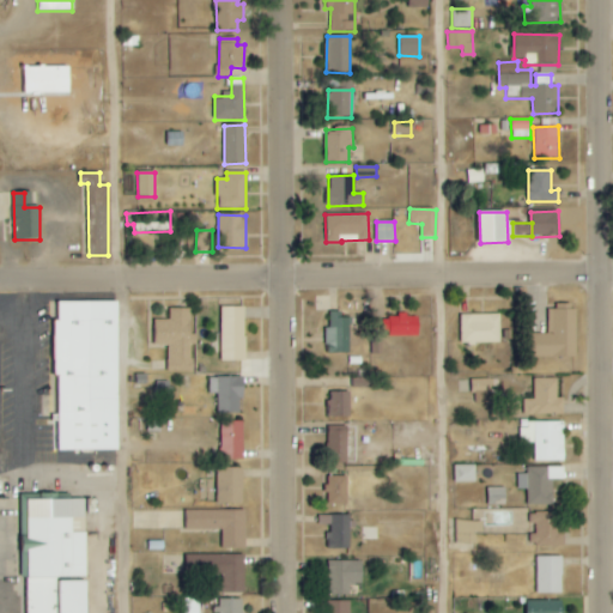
[(58,450),(120,450),(119,301),(56,302),(58,450)]
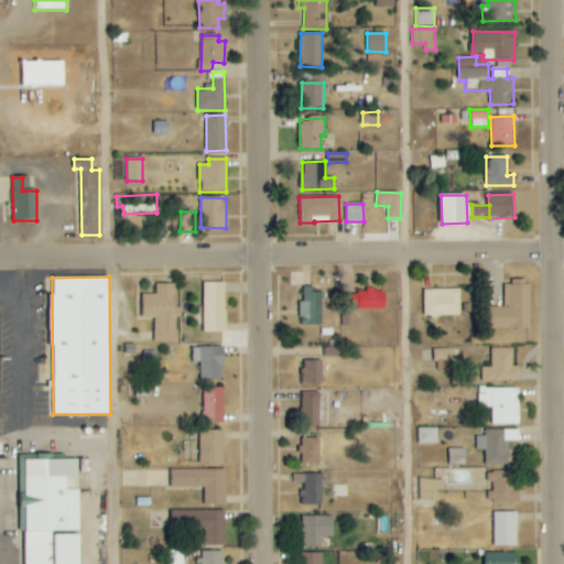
[(506,307),(491,307),(492,328),(531,327),(530,284),(521,284),(521,281),(506,281),(506,307)]
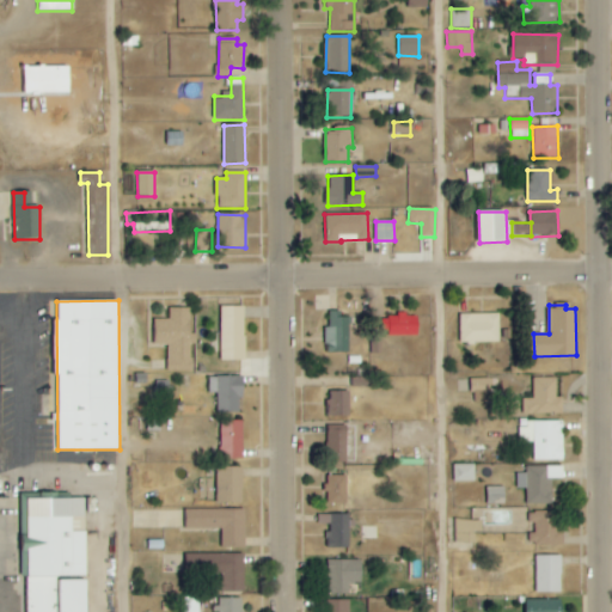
[(245,306),(221,306),(221,360),(245,360),(245,306)]
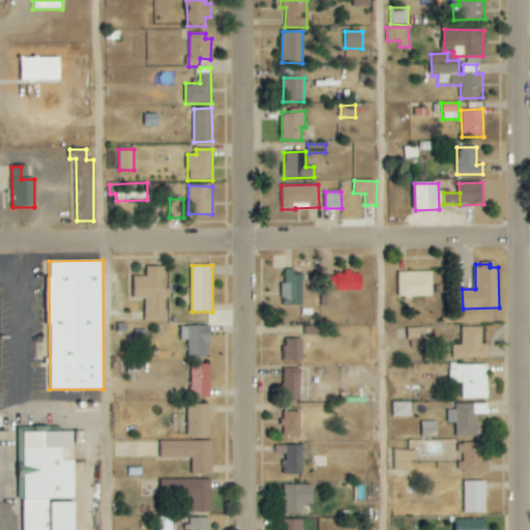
[(167,322),(167,298),(170,298),(170,289),(166,289),(166,266),(146,266),(146,276),(134,276),(134,299),(146,299),(146,322),(167,322)]
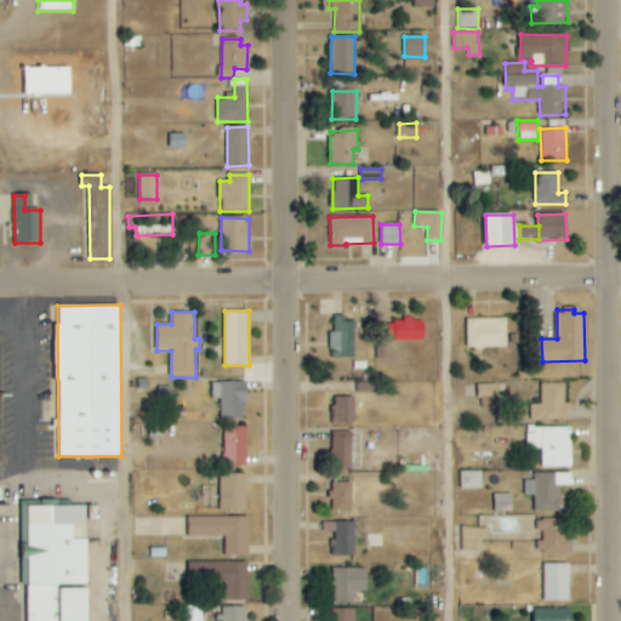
[(355,322),(345,322),(346,315),(332,315),(332,358),(354,358),(355,322)]
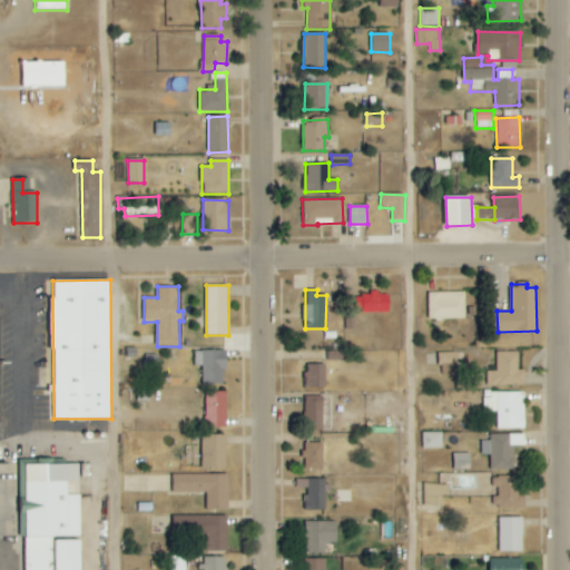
[(428,293),(428,320),(465,318),(464,292),(428,293)]
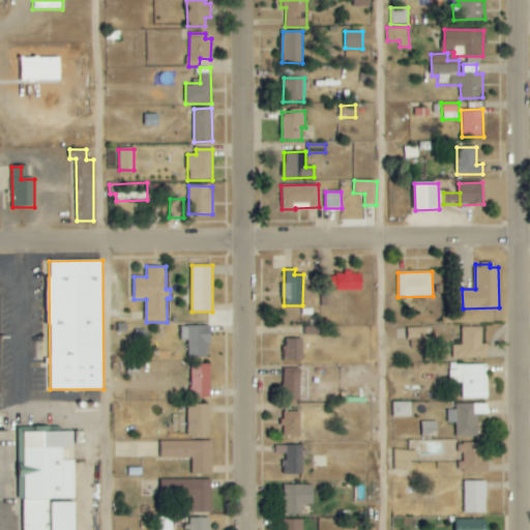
[(362,291),(361,272),(333,273),(334,292),(362,291)]
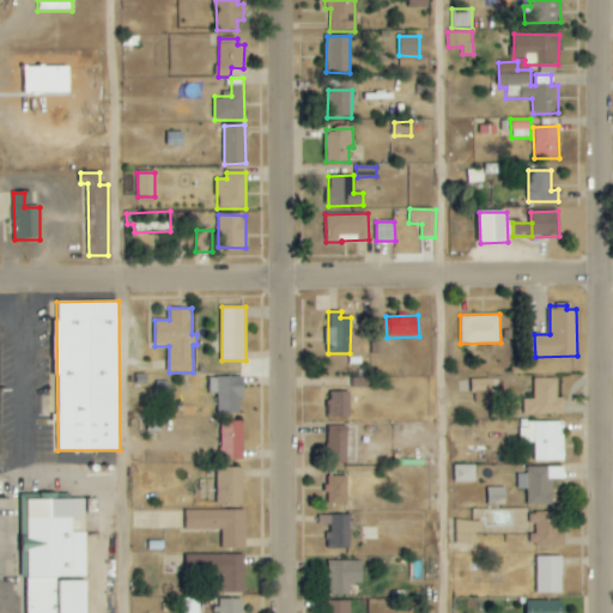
[(218,413),(243,413),(243,377),(211,377),(210,394),(218,394),(218,413)]
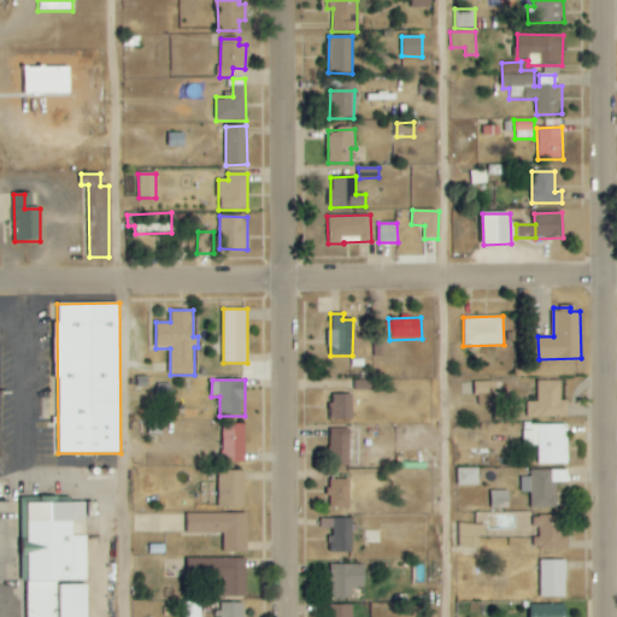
[(495,405),(494,381),(476,382),(476,406),(495,405)]
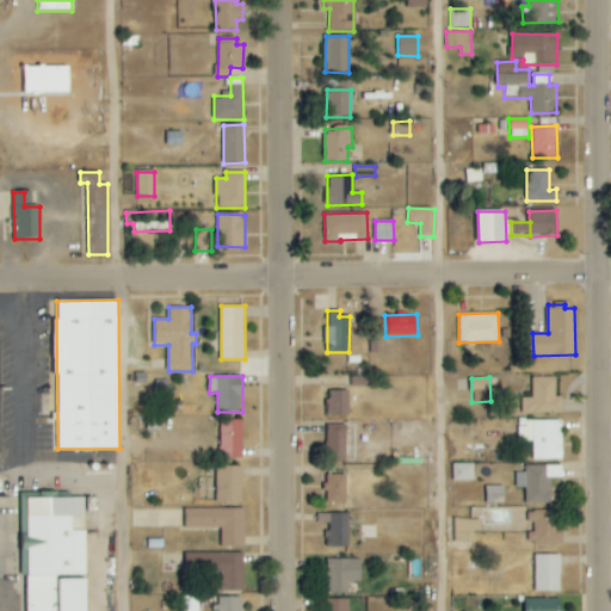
[(562,413),(562,396),(556,396),(555,377),(532,377),(532,397),(522,397),(522,414),(562,413)]
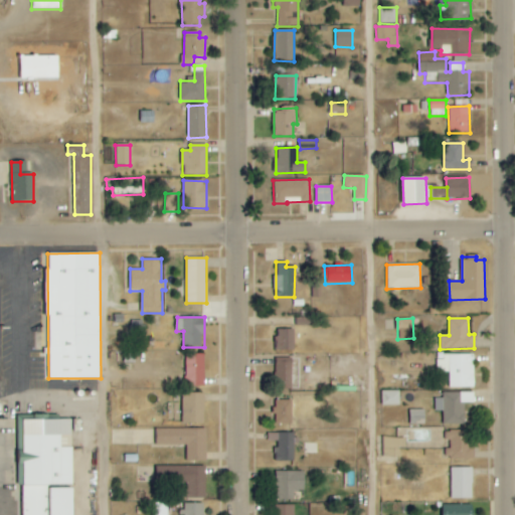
[(277,351),(295,350),(294,329),(277,329),(277,351)]
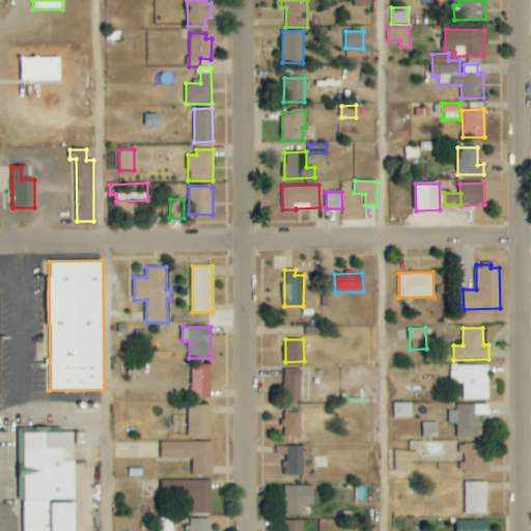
[(211,398),(211,365),(192,364),(192,397),(211,398)]
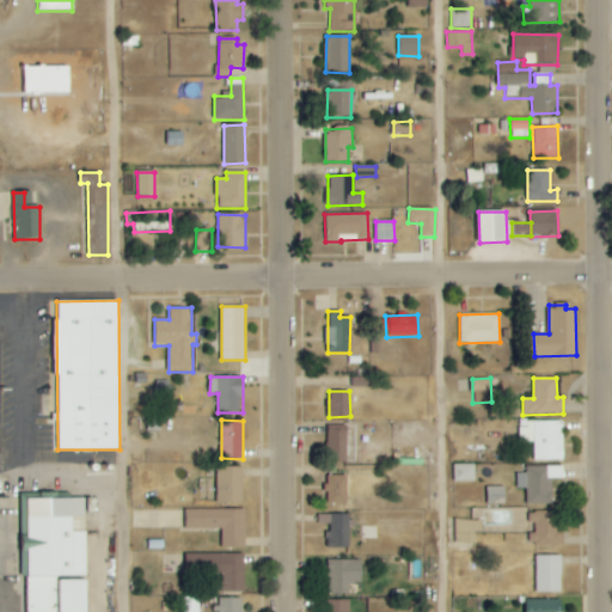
[(564,421),(519,421),(519,442),(532,442),(532,460),(563,460),(564,421)]
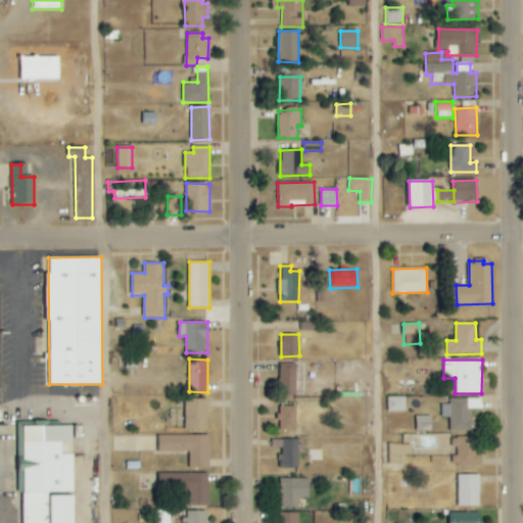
[(298,394),(298,365),(280,364),(279,394),(298,394)]
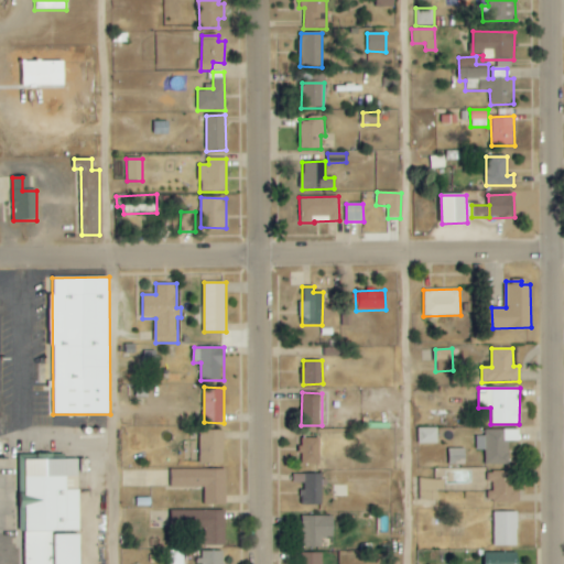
[(437,427),(418,429),(418,444),(437,443),(437,427)]
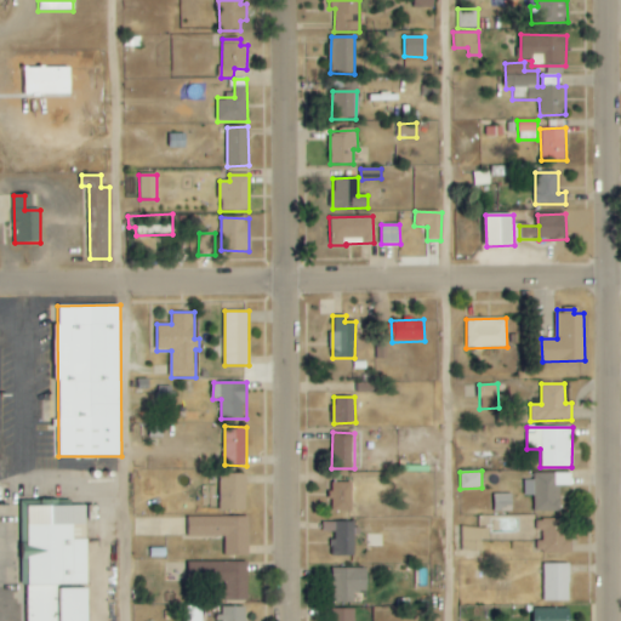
[(571,473),(534,474),(534,480),(524,480),(524,495),(534,495),(535,512),(560,511),(560,486),(571,485),(571,473)]
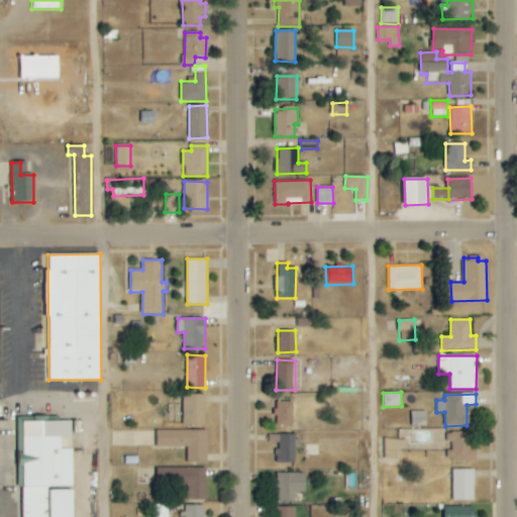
[(205,395),(184,395),(183,424),(205,425),(205,395)]
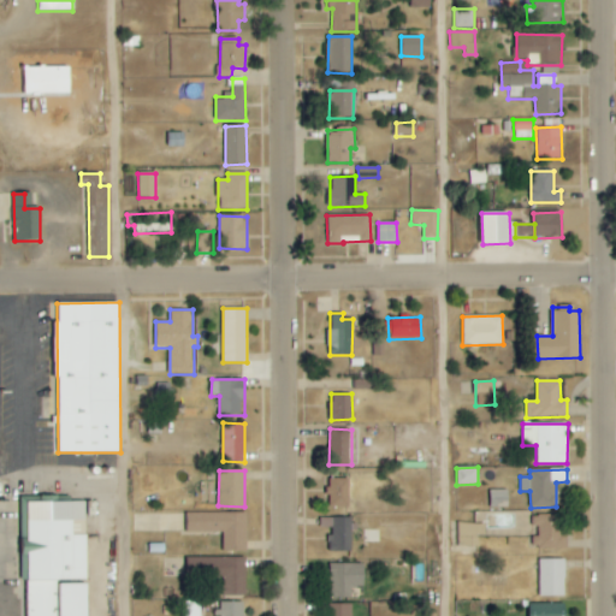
[(349,479),(327,479),(329,508),(350,507),(349,479)]
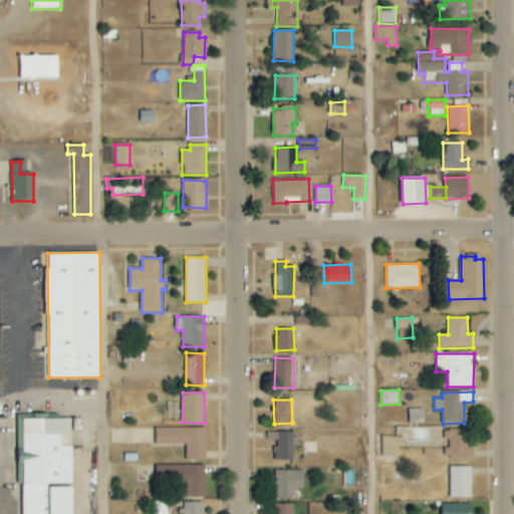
[(424,409),(409,409),(409,424),(424,424),(424,409)]
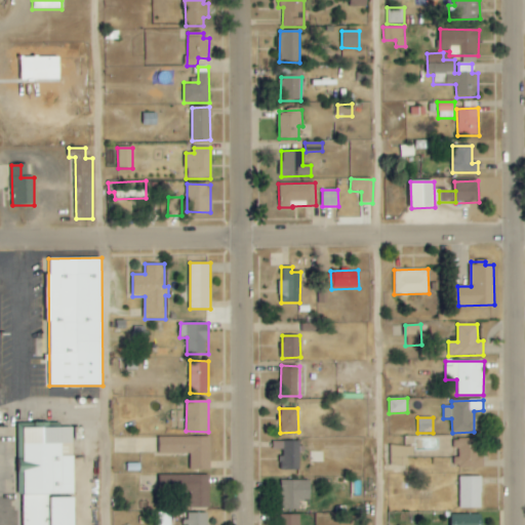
[(74,428),(18,428),(18,467),(17,467),(17,494),(24,494),(24,524),(74,524),(75,496),(74,496),(74,428)]
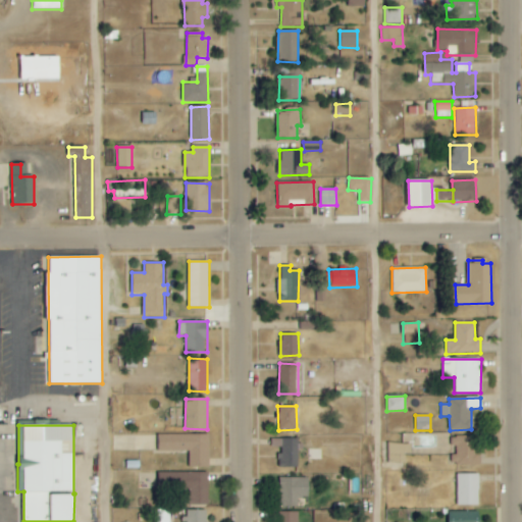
[(158,452),(189,451),(189,468),(209,467),(209,433),(158,435),(158,452)]
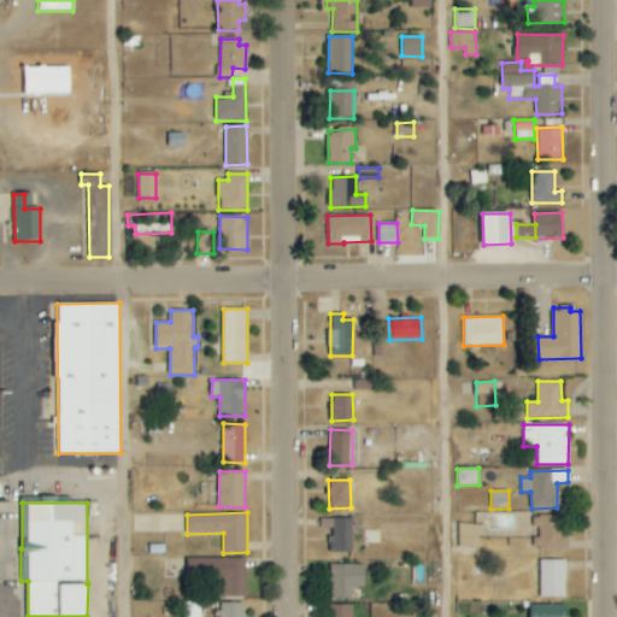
[(562,516),(536,516),(536,550),(569,550),(569,535),(563,535),(562,516)]
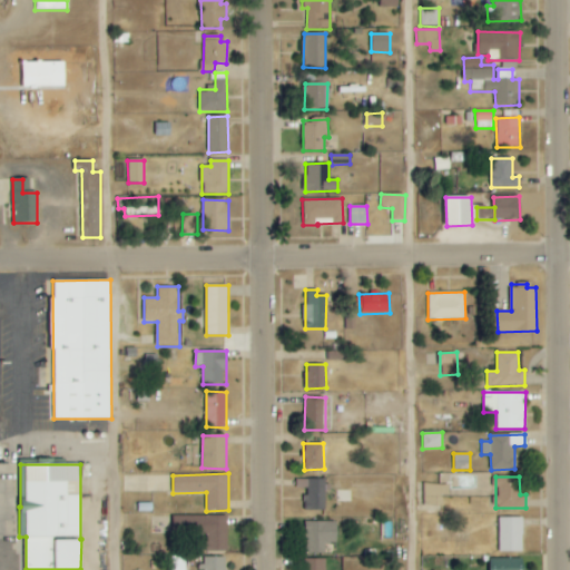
[(297,488),(305,488),(306,511),(327,511),(326,479),(297,480),(297,488)]
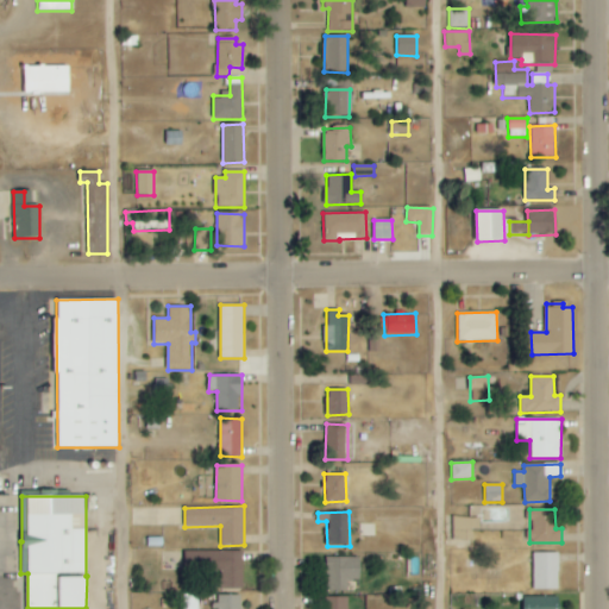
[(472,529),(479,528),(479,516),(453,518),(453,540),(472,540),(472,529)]
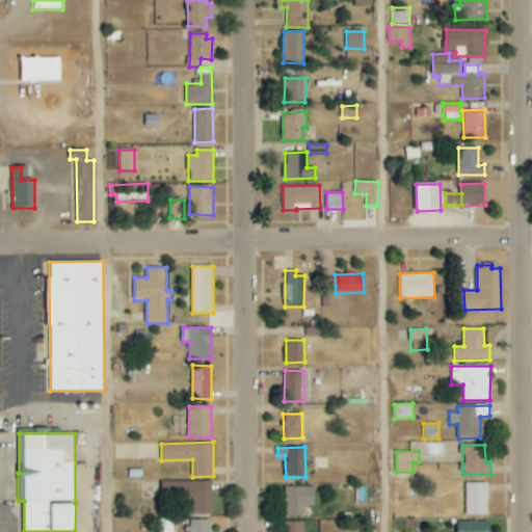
[(212,481),(162,482),(162,493),(188,493),(188,514),(213,514),(212,481)]
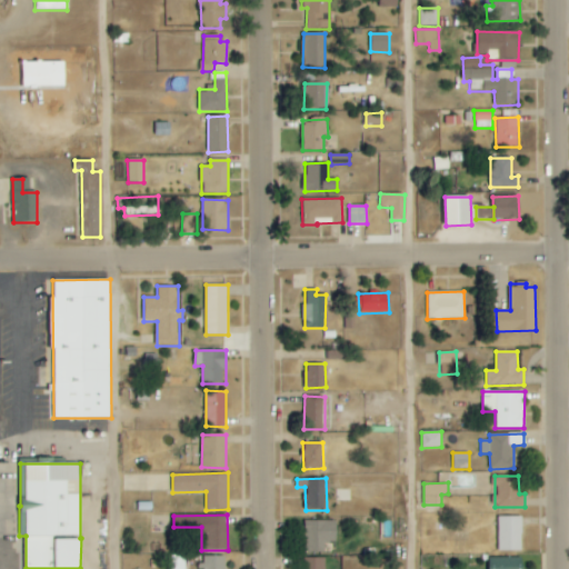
[(522,516),(498,516),(498,550),(522,550),(522,516)]
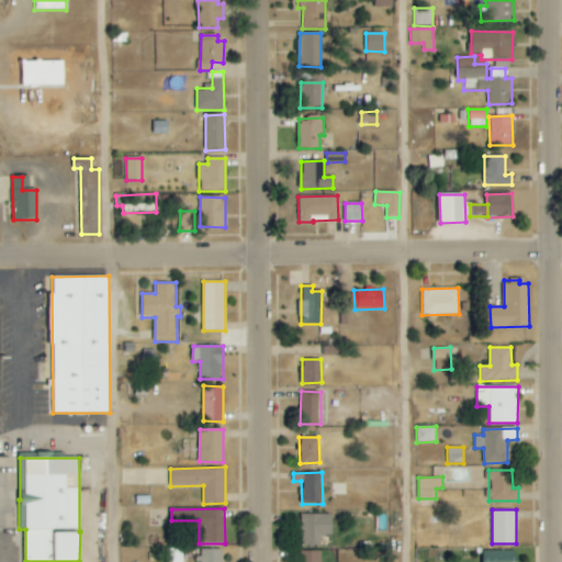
[(321,546),(321,537),(332,537),(333,515),(301,514),(300,546),(321,546)]
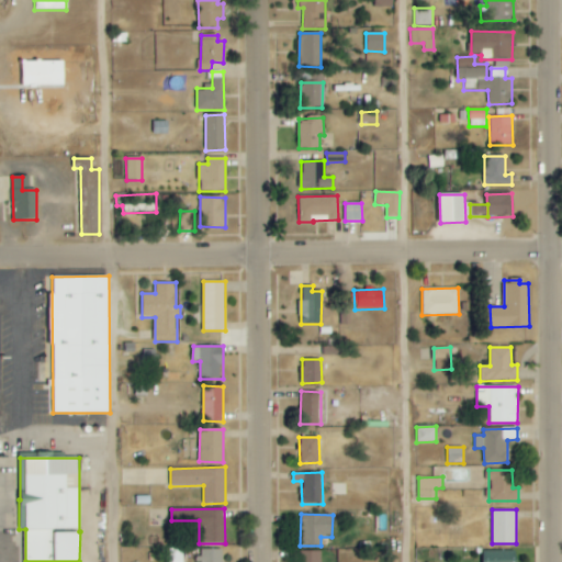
[(182,561),(183,549),(168,549),(167,561),(182,561)]
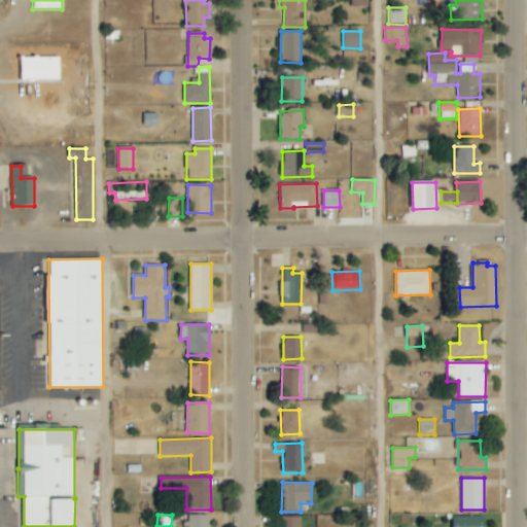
[(210,526),(210,515),(186,515),(185,526),(210,526)]
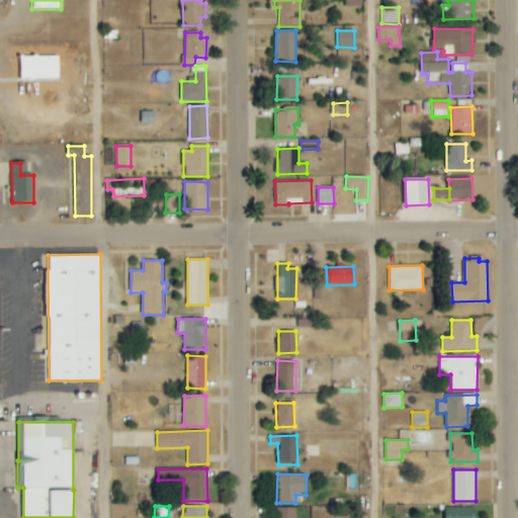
[(476,517),(476,507),(445,508),(445,517),(476,517)]
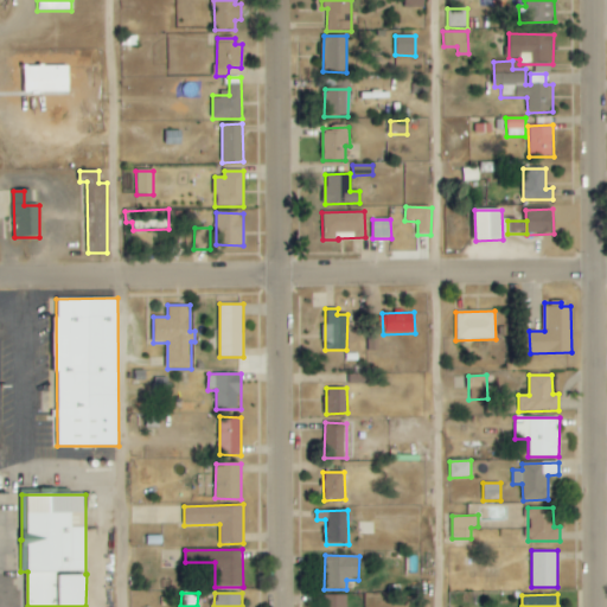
[(325,595),(324,606),(345,606),(345,596),(325,595)]
